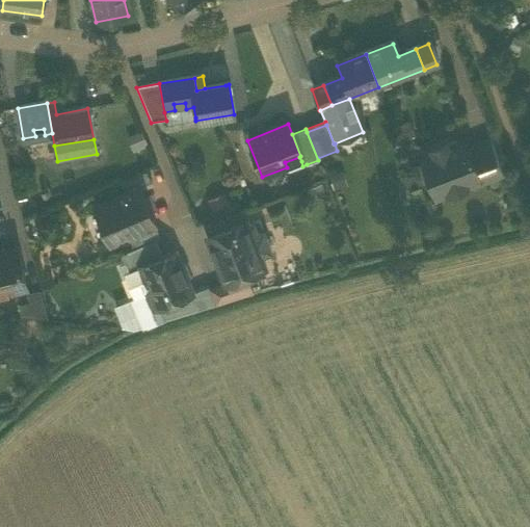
[(453,141),(441,147),(443,152),(456,148),(453,141)]
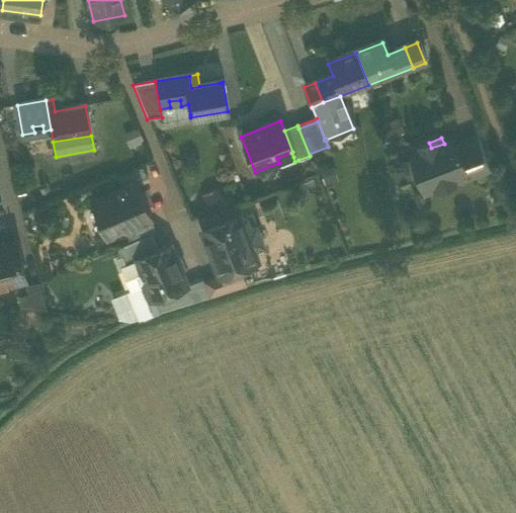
[(465,178),(489,170),(476,138),(454,146),(463,171),(462,172),(464,176),(465,178)]
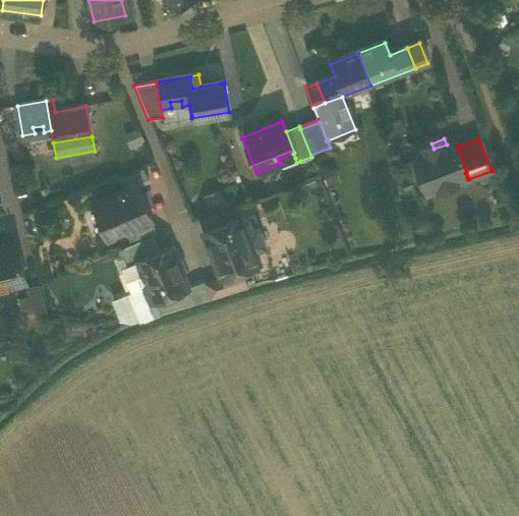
[(433,181),(436,189),(456,181),(454,177),(465,173),(466,172),(457,147),(455,141),(447,145),(434,149),(431,144),(418,149),(409,152),(421,181),(422,184),(433,181)]
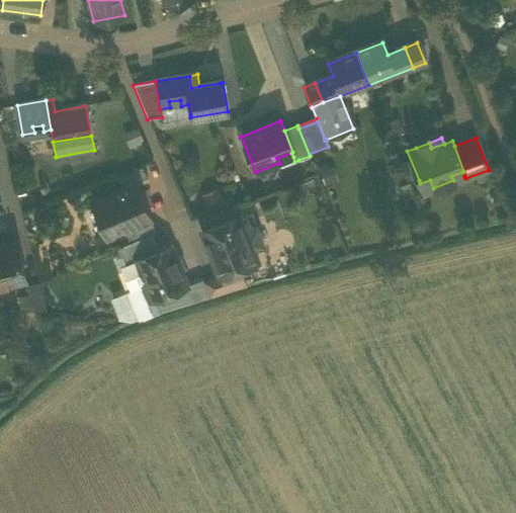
[(277,158),(279,163),(293,157),(291,153),(277,158)]
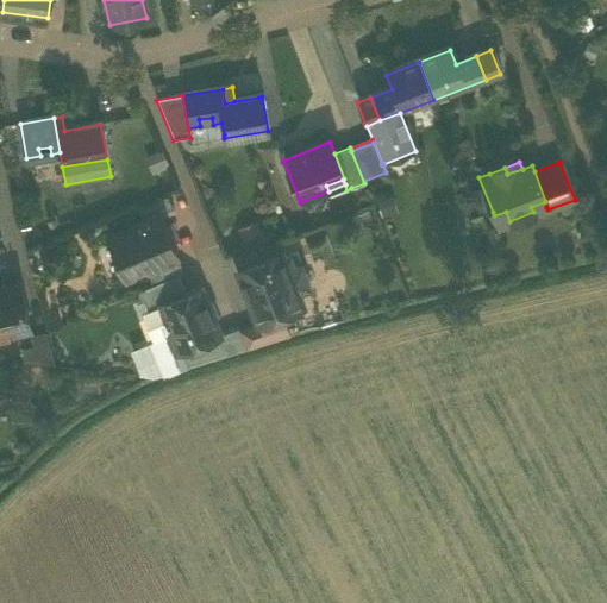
[(136,212),(142,225),(158,218),(173,212),(167,199),(167,200),(136,212)]
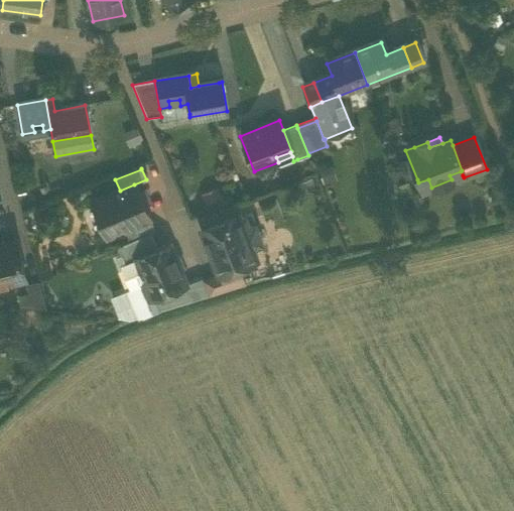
[(450,175),(452,179),(463,175),(461,171),(450,175)]
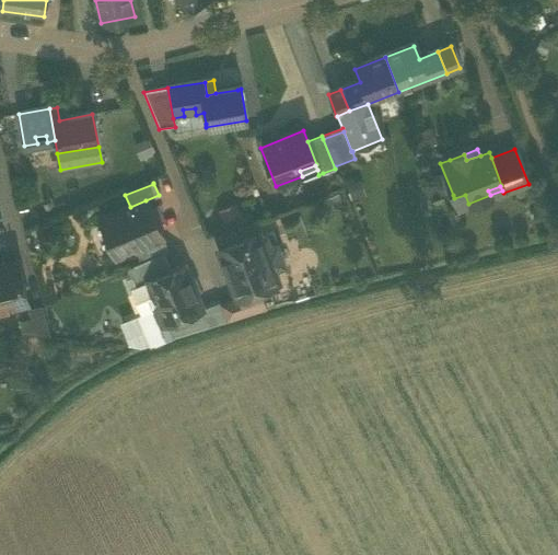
[(457,208),(468,204),(465,195),(454,198),(457,208)]
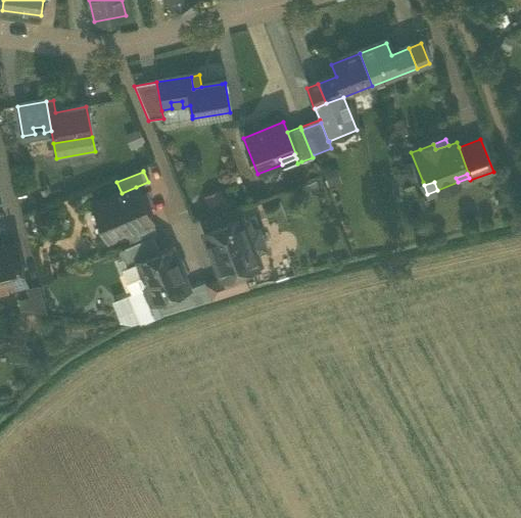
[(92,205),(107,242),(125,235),(151,224),(136,187),(122,193),(92,205)]
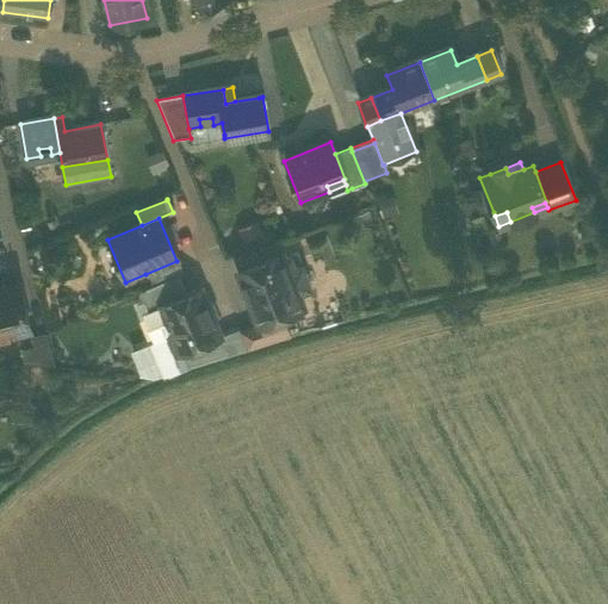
[(470,222),(477,238),(486,235),(481,218),(470,222)]
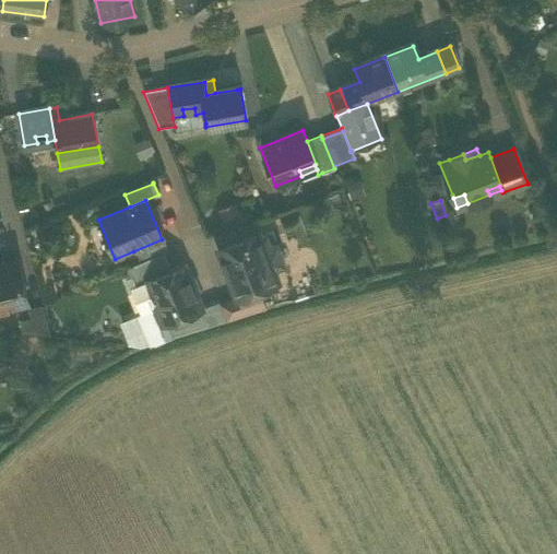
[(217,250),(236,299),(258,291),(265,294),(274,291),(277,283),(276,283),(272,270),(282,266),(274,248),(269,250),(264,239),(259,237),(258,235),(217,250)]
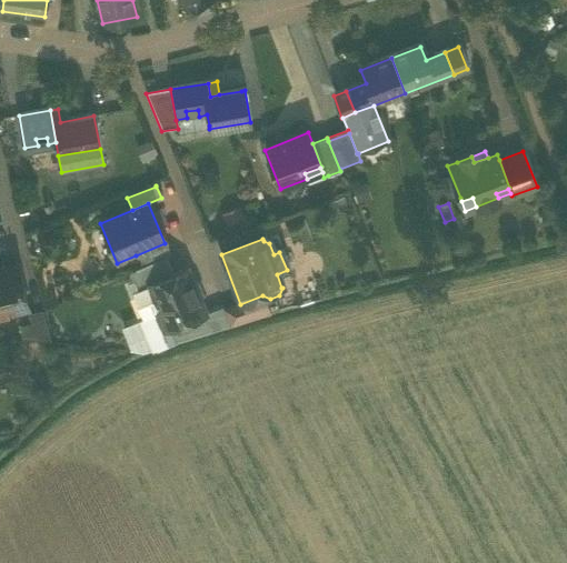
[(136,255),(141,269),(165,259),(170,257),(165,243),(136,255)]
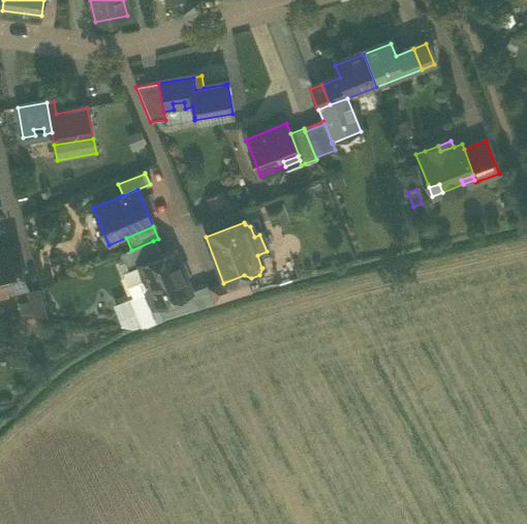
[(159,257),(153,241),(131,250),(120,255),(126,273),(138,268),(138,267),(159,257)]
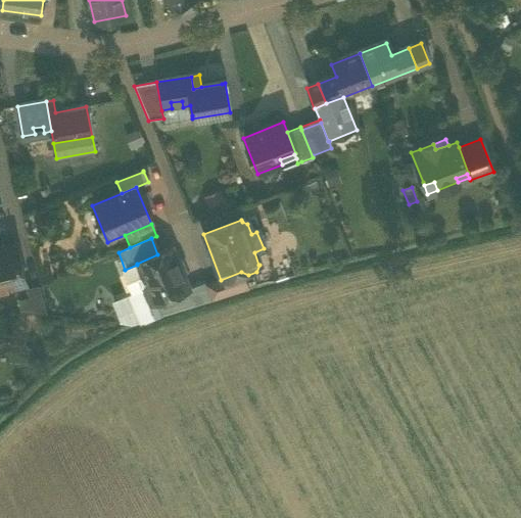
[(0,291),(26,285),(15,246),(0,250),(0,291)]
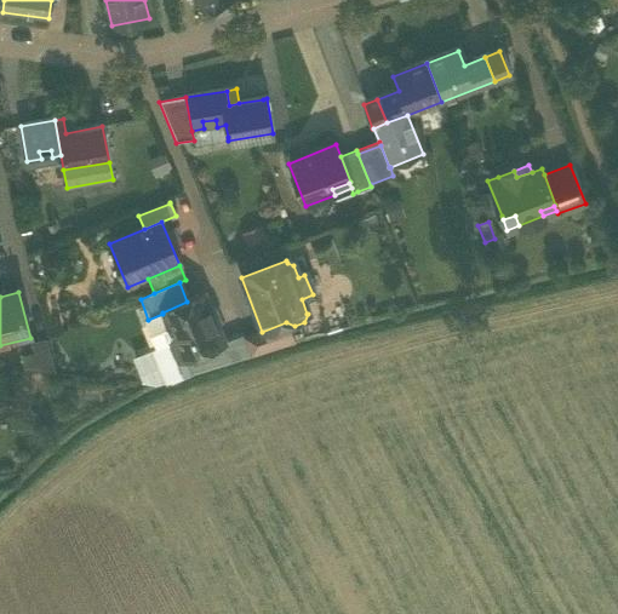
[(162,313),(162,314),(148,320),(148,326),(158,350),(170,345),(175,357),(182,360),(183,361),(223,344),(215,325),(202,296),(187,302),(162,313)]
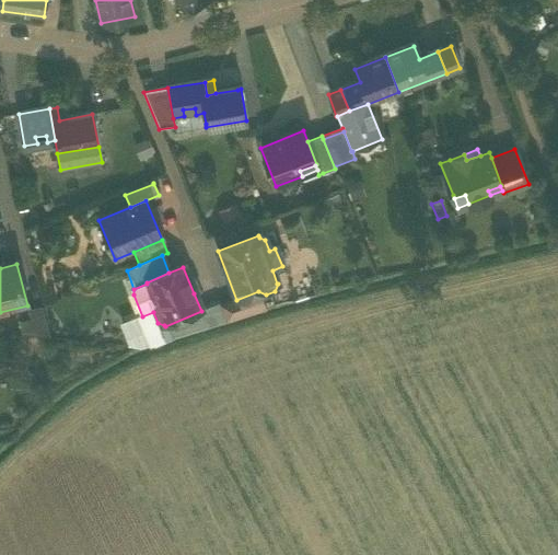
[(224,304),(231,321),(265,308),(258,291),(236,300),(224,304)]
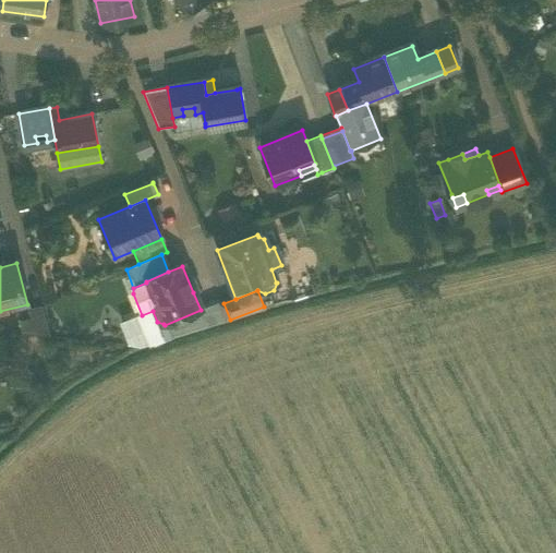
[(165,325),(170,339),(225,322),(217,303),(201,310),(165,325)]
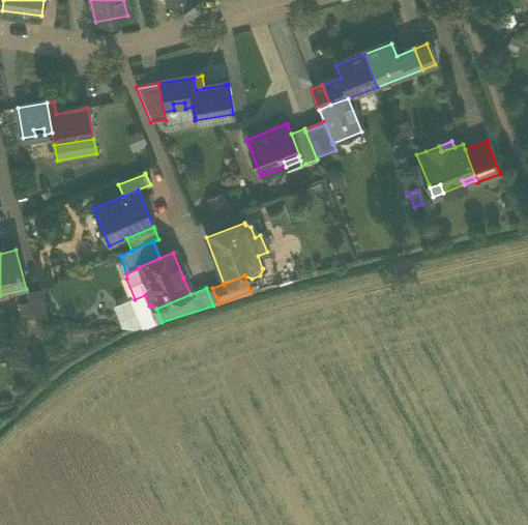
[(19,315),(46,319),(39,291),(27,294),(29,302),(16,302),(19,315)]
